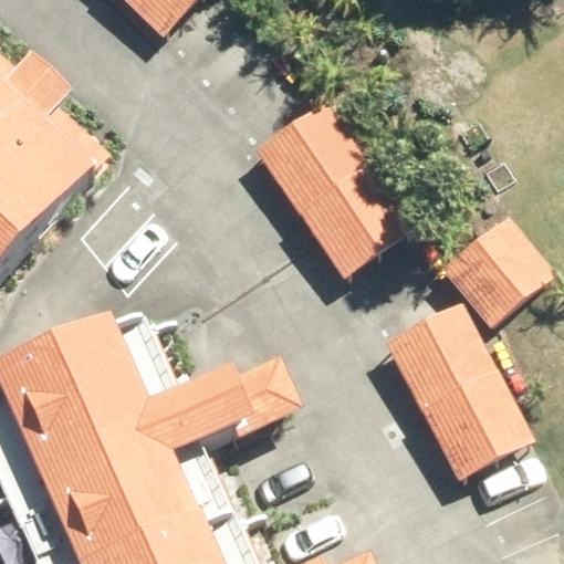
[(123,0),(163,39),(199,0),(123,0)]
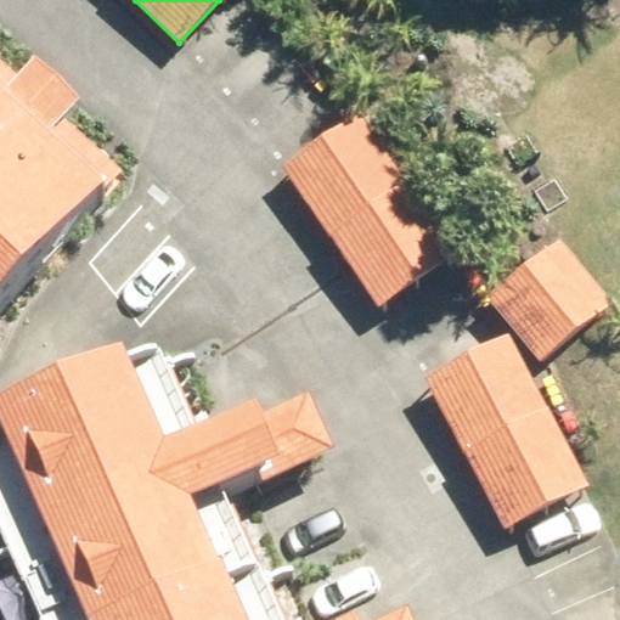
[(0,294),(117,167),(63,124),(88,102),(37,50),(12,77),(0,66),(0,294)]
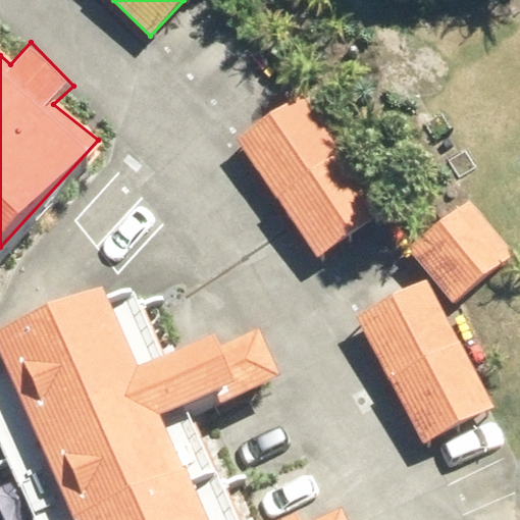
[(239,140),(317,256),(379,213),(302,97),(239,140)]
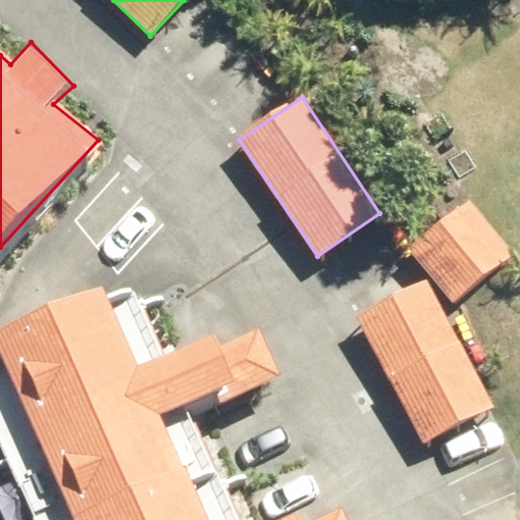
[(408,250),(451,302),(510,255),(467,203),(408,250)]
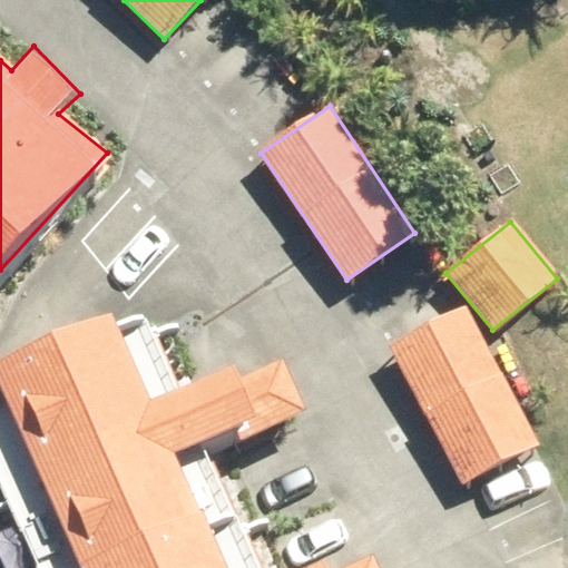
[(387,341),(462,481),(535,443),(460,303),(387,341)]
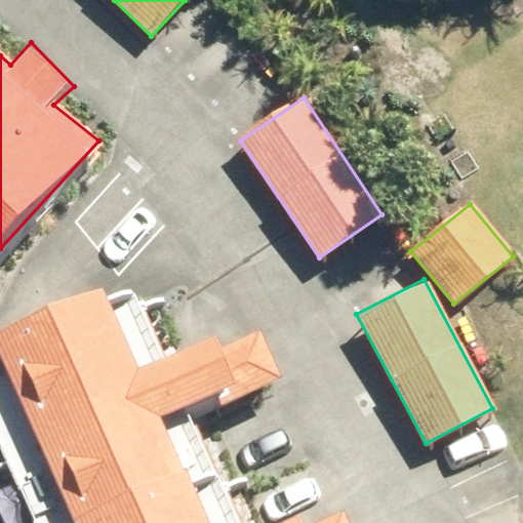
[(138,300),(0,364),(0,522),(348,522),(345,514),(325,522),(240,522),(192,418),(280,378),(259,335),(172,376),(138,300)]
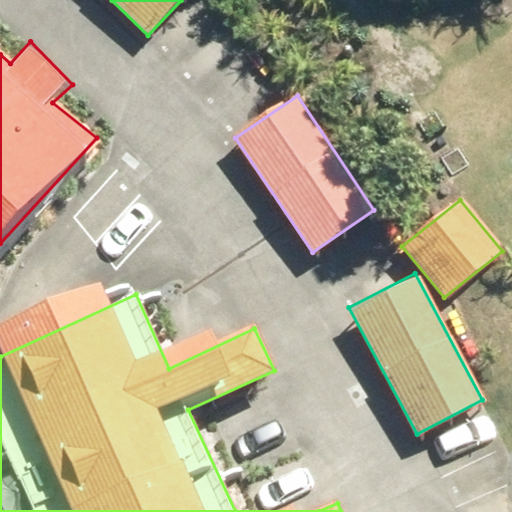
All buildings are outlined.
